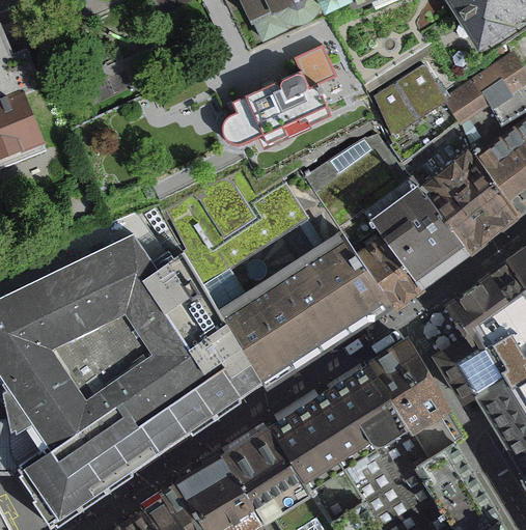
[(240,0),(253,26),(278,15),(282,23),(293,26),(306,25),(316,17),(321,4),(319,0),(240,0)]
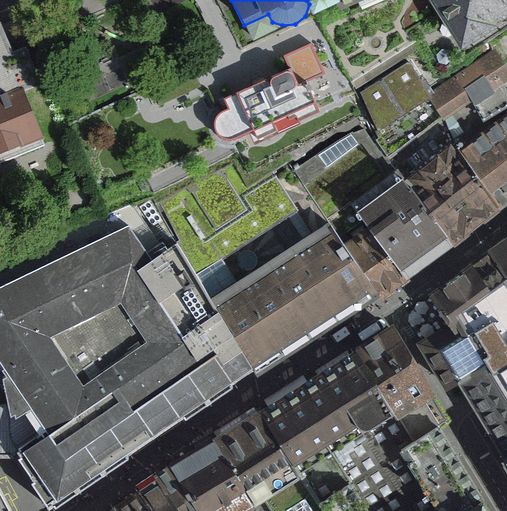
[(316,0),(321,11),(347,0),(348,0),(351,5),(363,0),(316,0)]
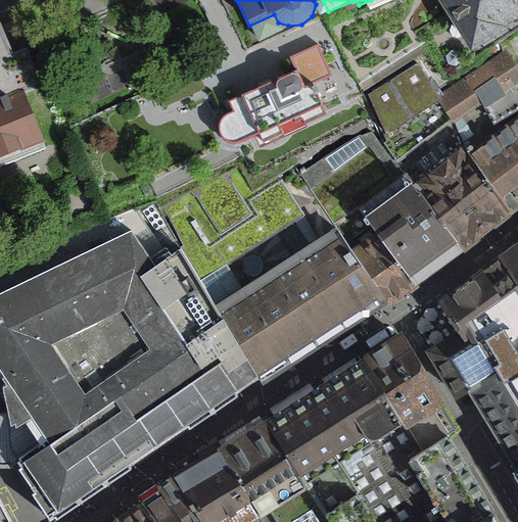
[(517,0),(449,0),(477,49),(517,25),(517,0)]
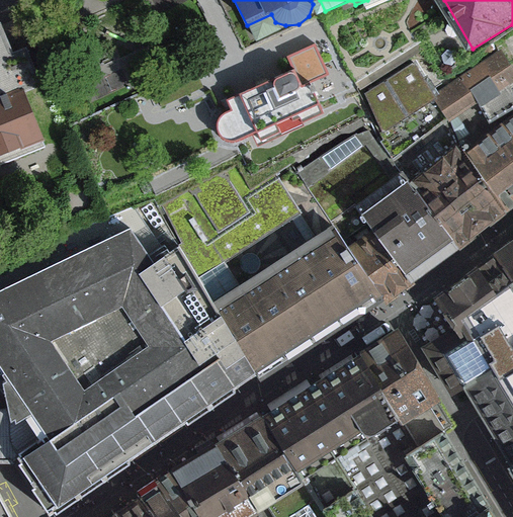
[(0,88),(28,77),(17,50),(10,53),(0,29),(0,88)]
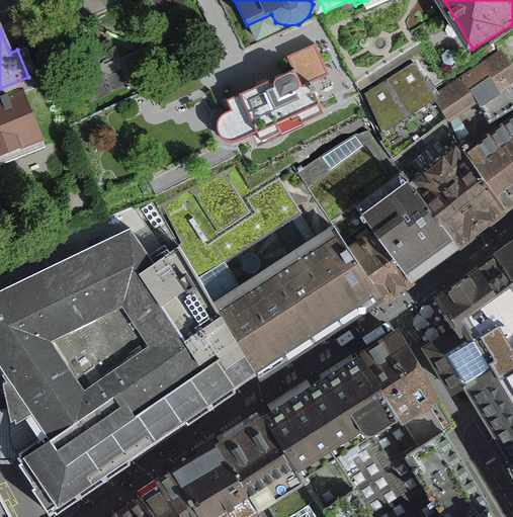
[(453,135),(464,150),(512,113),(512,71),(500,54),(431,104),(453,135)]
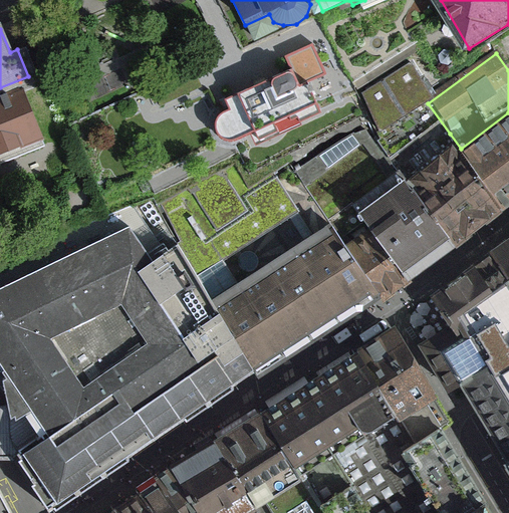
[(235,91),(253,140),(321,113),(309,82),(302,85),(295,67),(235,91)]
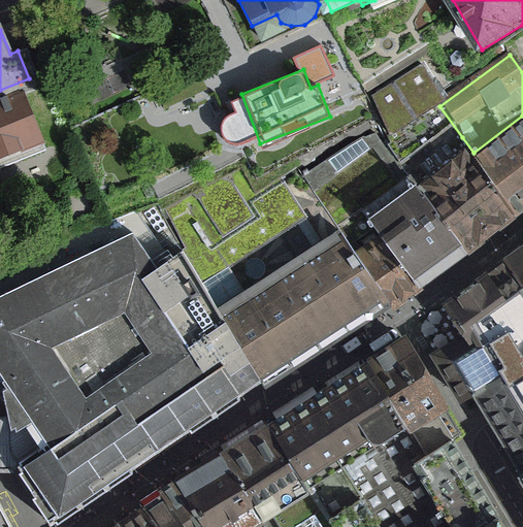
[(0,158),(44,142),(25,92),(0,101),(0,158)]
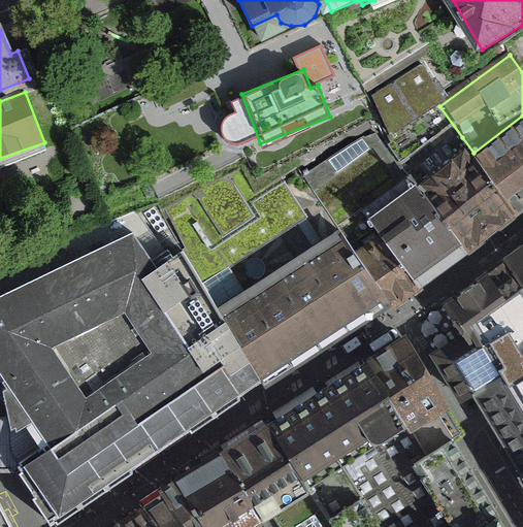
[(522,116),(474,153),(518,212),(522,208),(522,116)]
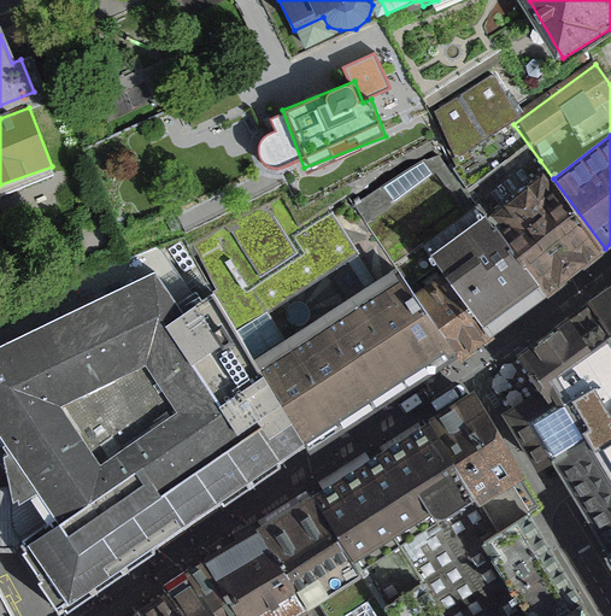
[(540,160),(480,205),(544,293),(605,248),(553,179),(540,160)]
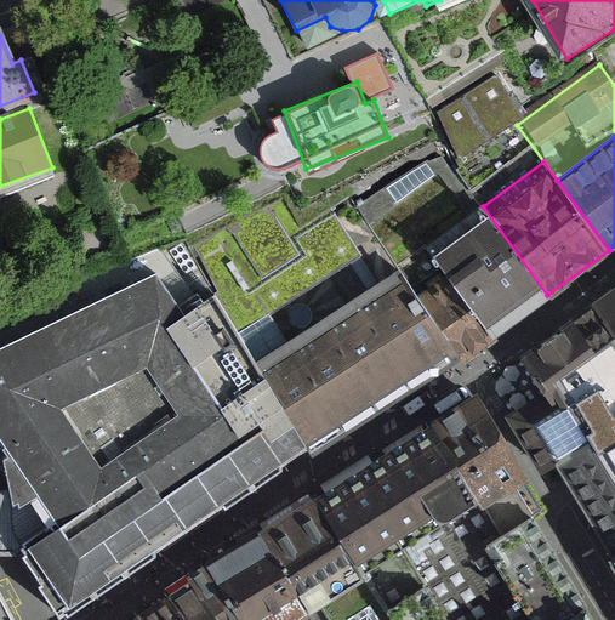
[(426,249),(444,274),(490,336),(547,295),(483,206),(426,249)]
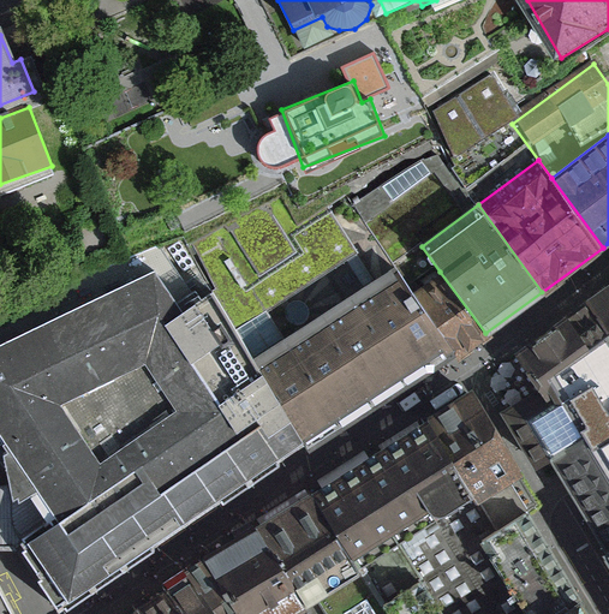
[(0,546),(21,544),(57,606),(302,445),(248,362),(172,244),(0,319),(0,443),(1,445),(10,486),(0,486),(0,546)]
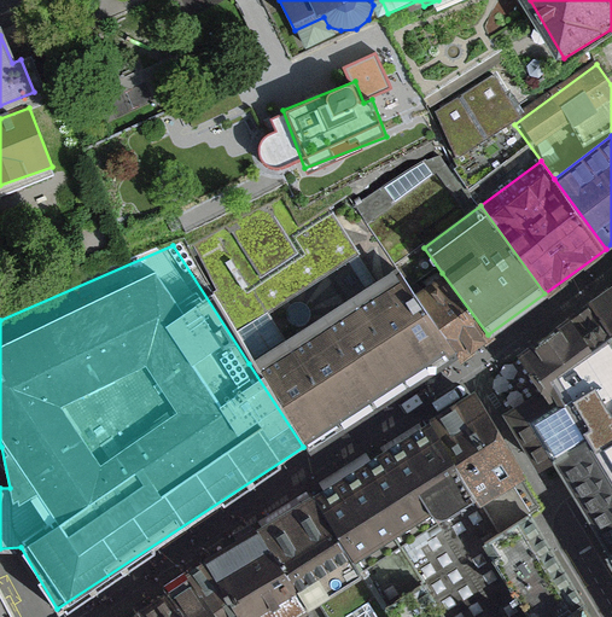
[(249,364),(303,447),(450,353),(412,294),(395,268),(249,364)]
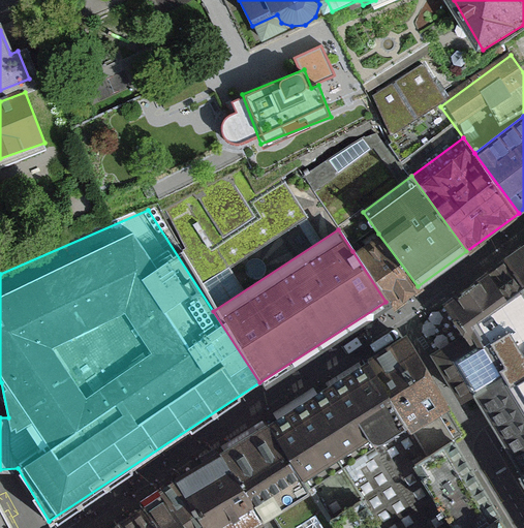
[(378,234),(352,251),(386,302),(390,307),(418,286),(378,234)]
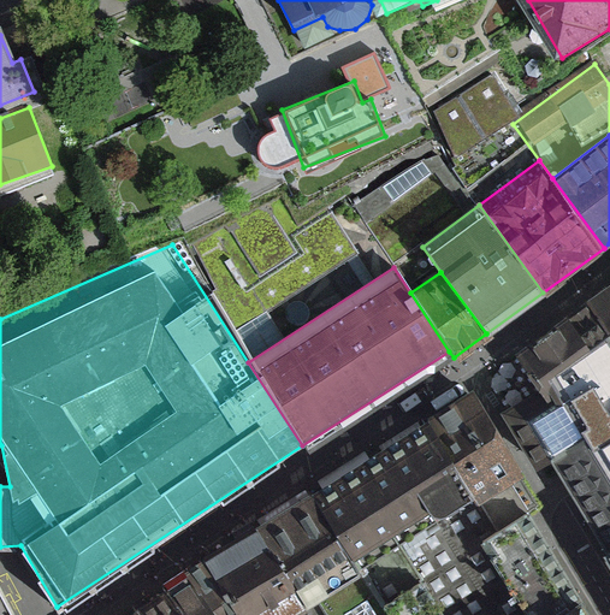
[(609,293),(592,303),(609,331),(609,293)]
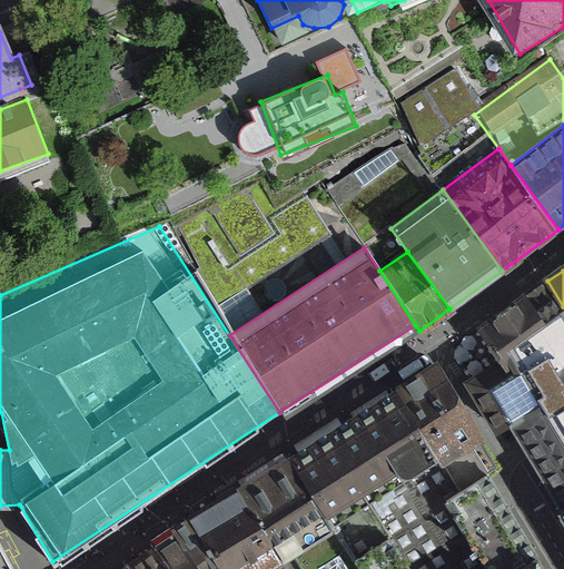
[(535,290),(527,294),(548,326),(556,322),(563,316),(563,306),(547,281),(535,290)]
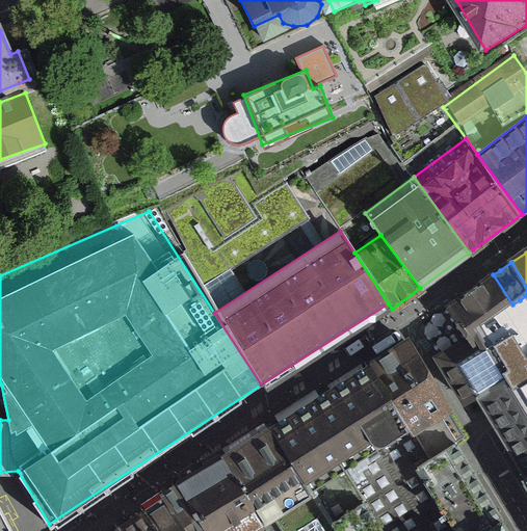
[(446,303),(466,335),(477,327),(512,304),(493,274),(446,303)]
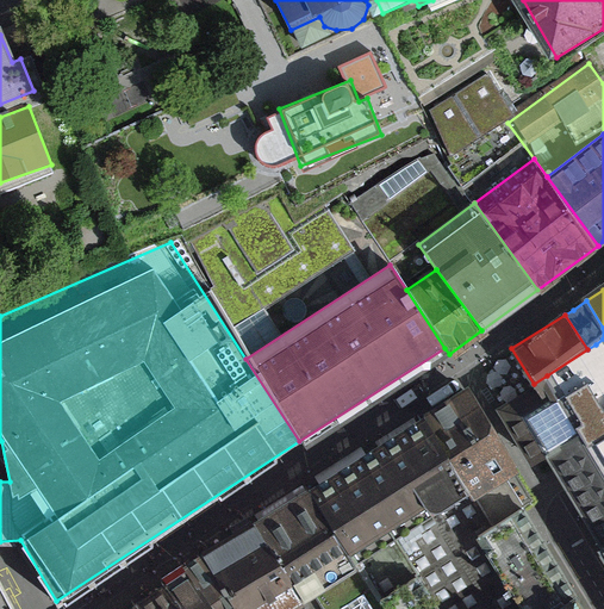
[(603,339),(596,345),(587,349),(547,376),(583,433),(603,465),(603,339)]
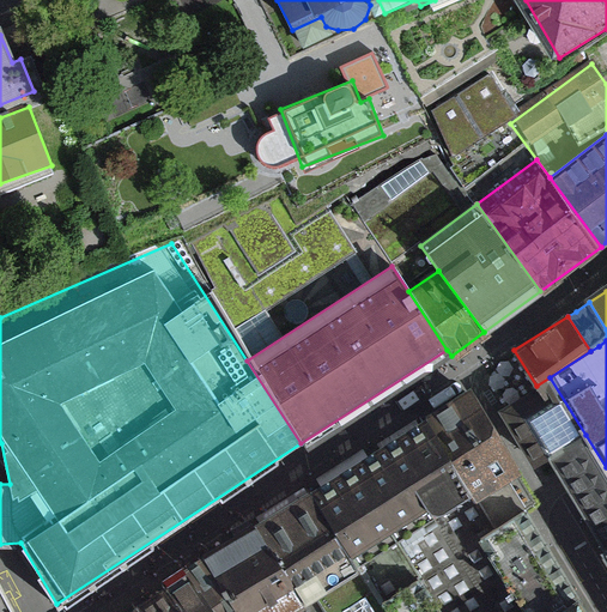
[(536,386),(502,407),(538,465),(545,460),(586,435),(550,377),(536,386)]
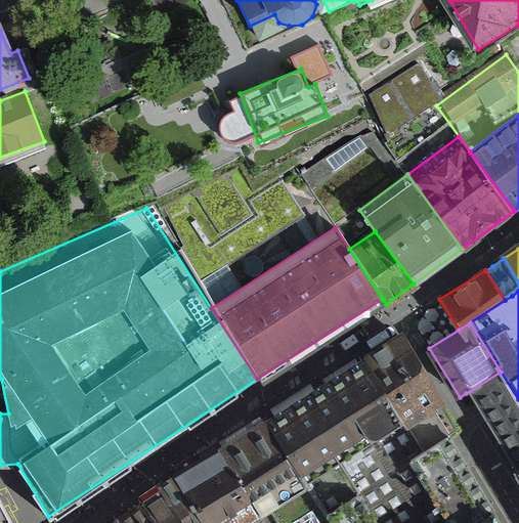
[(364,359),(385,393),(420,372),(399,338),(364,359)]
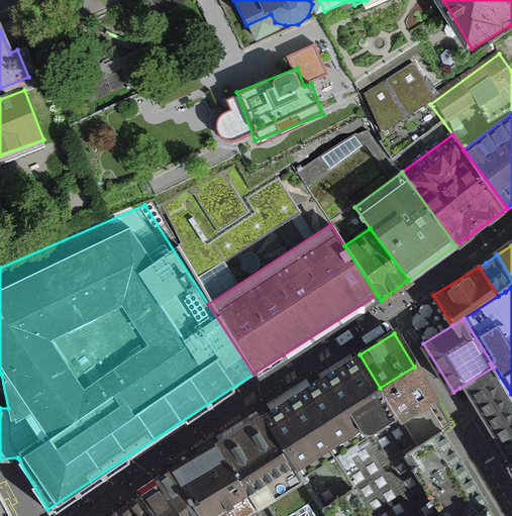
[(313,384),(261,417),(299,479),(354,445),(398,419),(380,388),(360,354),(313,384)]
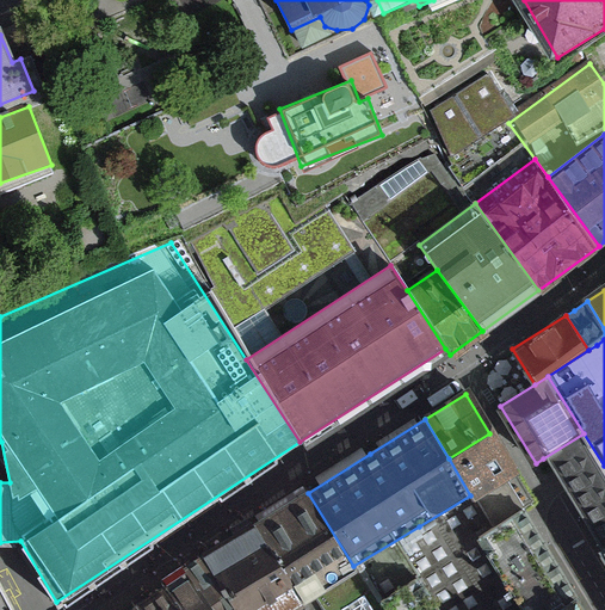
[(512,470),(489,433),(449,458),(470,495),(502,476),(512,470)]
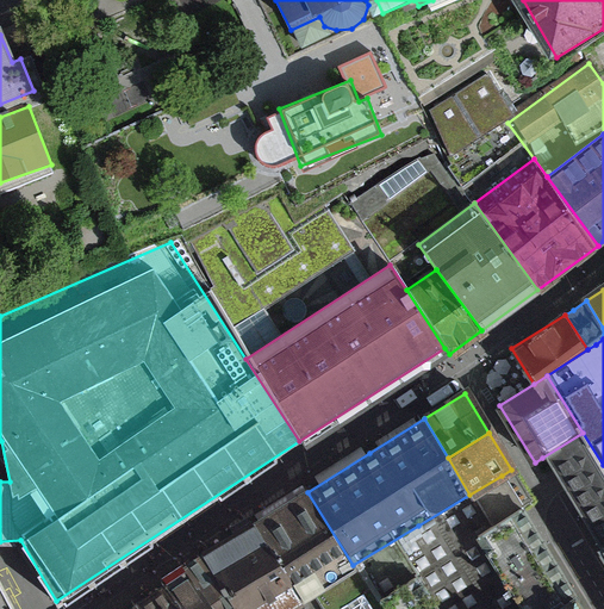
[(602,552),(603,550),(603,465),(583,433),(542,458),(553,474),(602,552)]
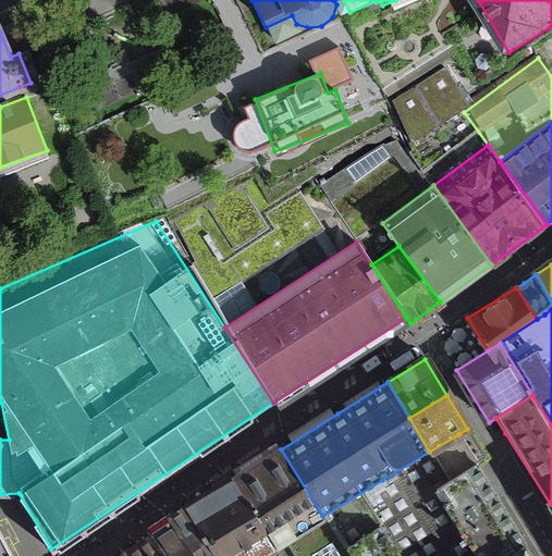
[(458,434),(429,452),(448,481),(433,490),(475,555),(515,555),(529,548),(458,434)]
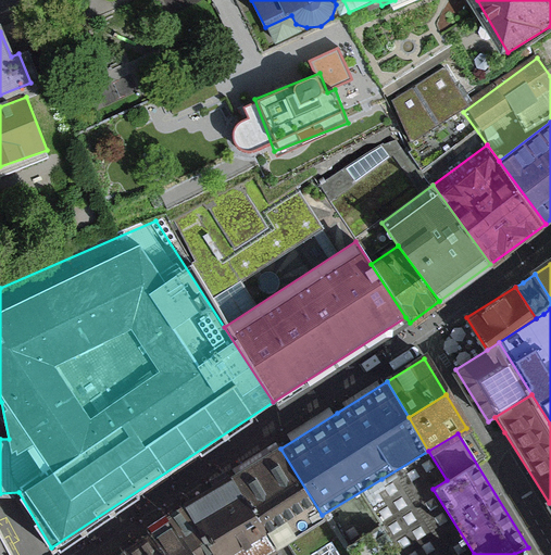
[(280,449),(230,482),(276,552),(326,520),(322,515),(280,449)]
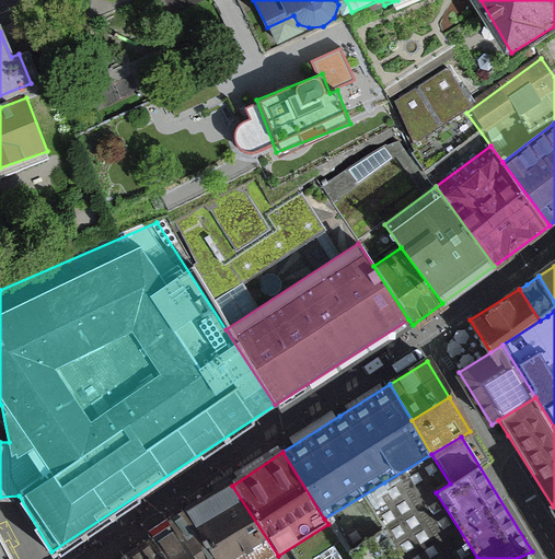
[(328,524),(351,558),(477,558),(436,492),(450,484),(431,454),(384,482),(324,519),(328,524)]
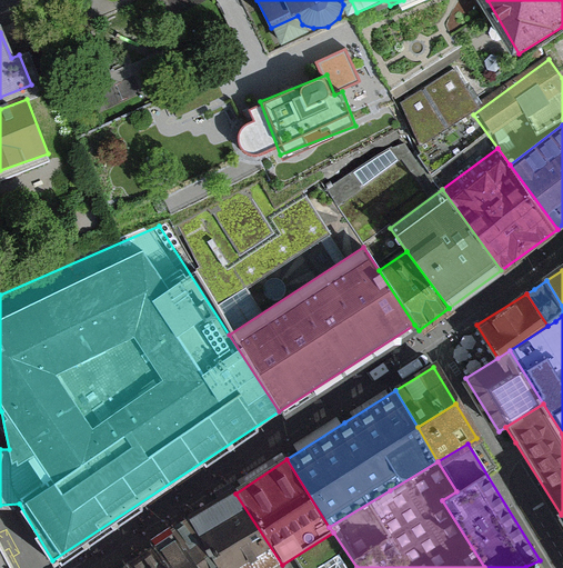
[(235,494),(189,525),(217,567),(277,567),(282,565),(235,494)]
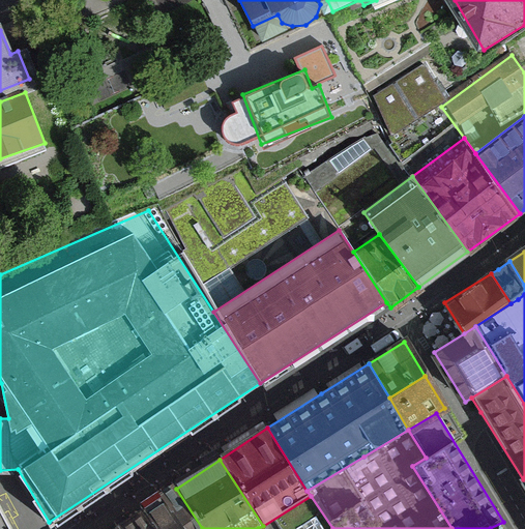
[(202,528),(176,489),(144,511),(155,528),(202,528)]
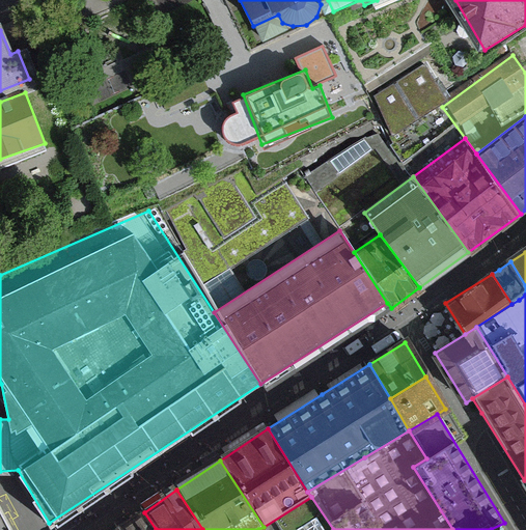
[(156,529),(144,512),(119,529),(156,529)]
